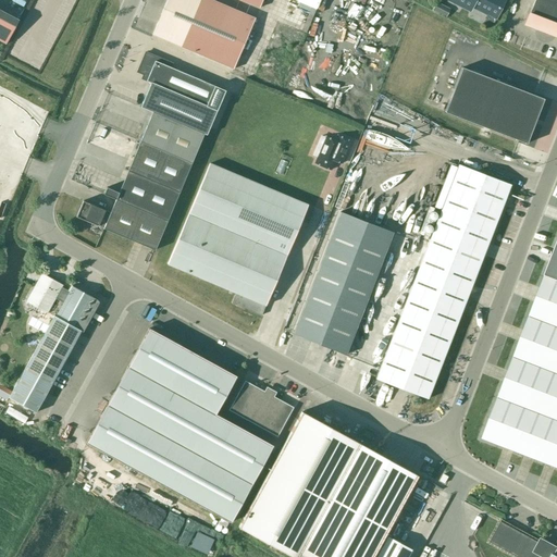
[(255,19),(211,0),(166,0),(152,35),(233,69),(255,19)]
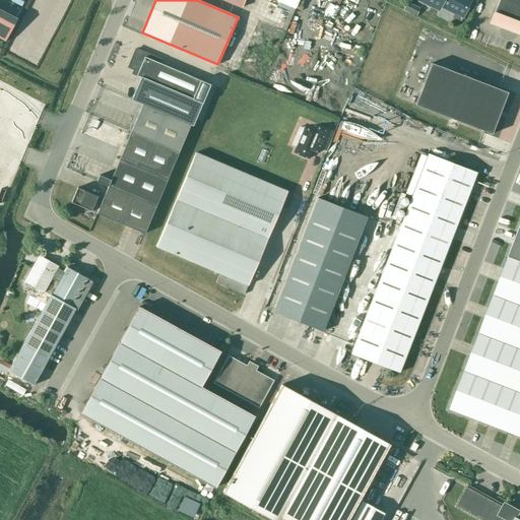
[(415,0),(439,11),(441,8),(453,14),(452,17),(460,21),(462,18),(463,19),(472,0),(415,0)]
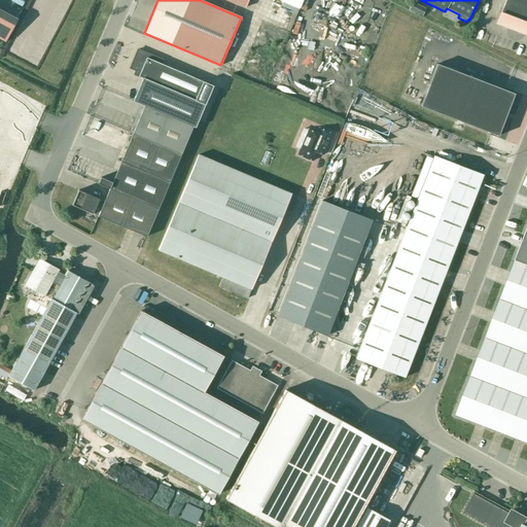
[(526,0),(505,0),(496,23),(526,34),(526,0)]
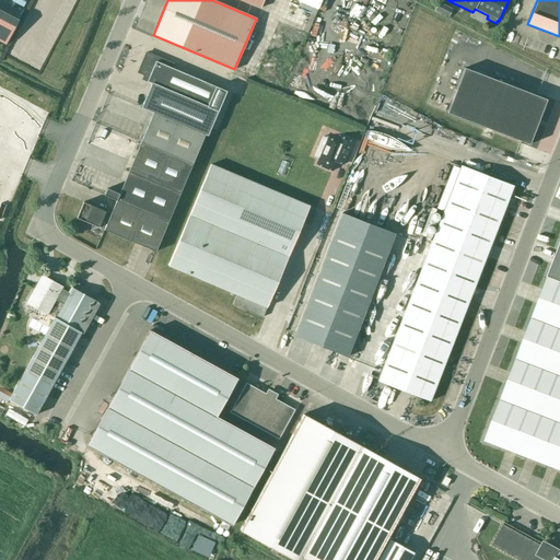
[(453,9),(439,2),(434,11),(448,18),(453,9)]
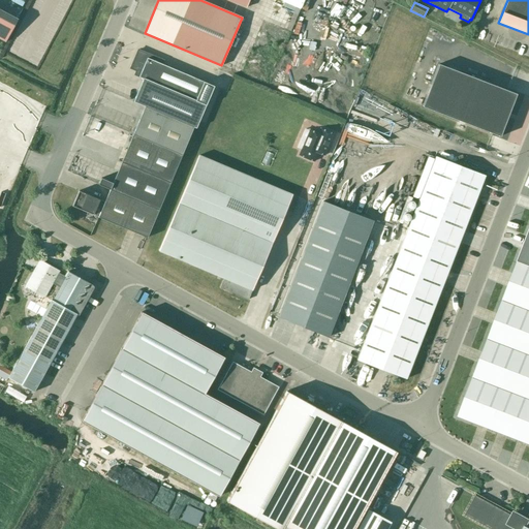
[(145,106),(193,127),(195,128),(214,86),(161,64),(163,60),(137,50),(129,68),(141,73),(138,76),(143,79),(133,101),(145,106)]
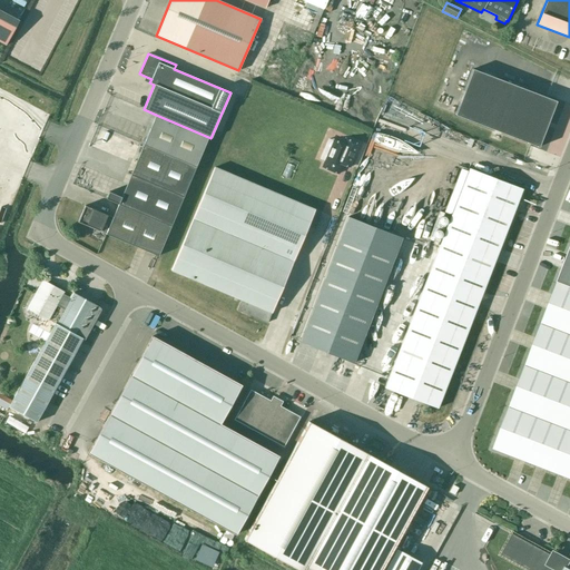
[(539,146),(556,100),(473,68),(455,115),(539,146)]
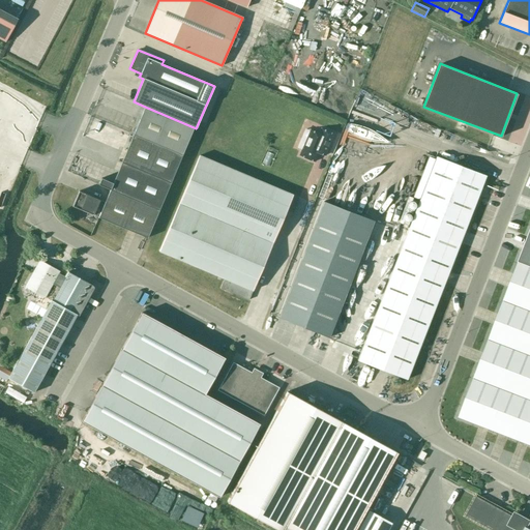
[(145,107),(133,135),(182,155),(194,127),(145,107)]
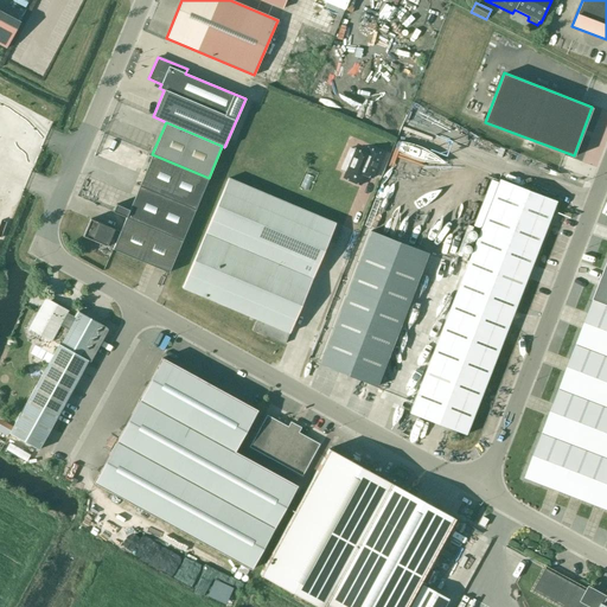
[(382,154),(368,148),(365,154),(355,149),(350,161),(345,159),(343,163),(340,170),(345,171),(345,173),(343,178),(360,185),(365,174),(368,172),(372,174),(371,178),(372,178),(382,154)]
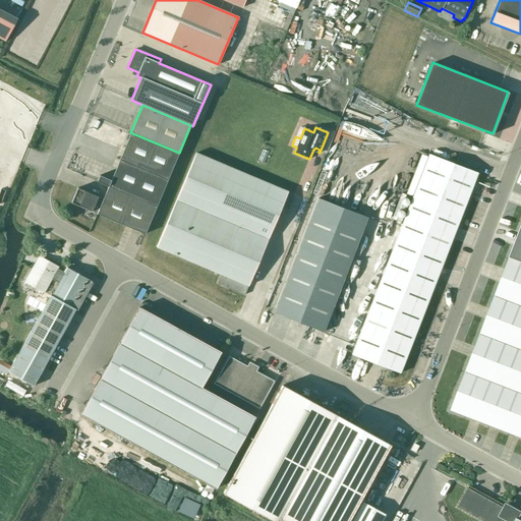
[(130,132),(119,160),(167,179),(179,153),(130,132)]
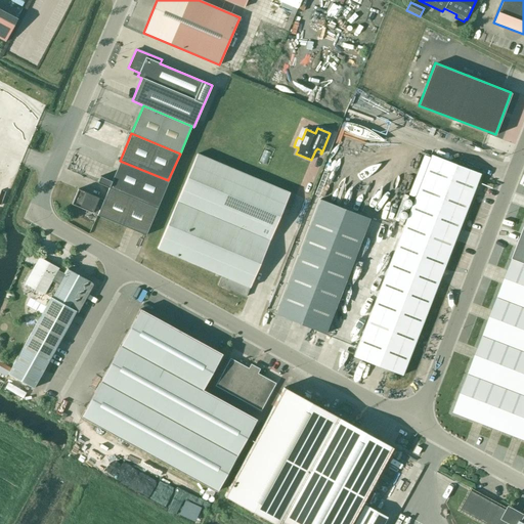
[(157,249),(204,267),(221,275),(218,285),(246,297),(290,192),(197,154),(157,249)]
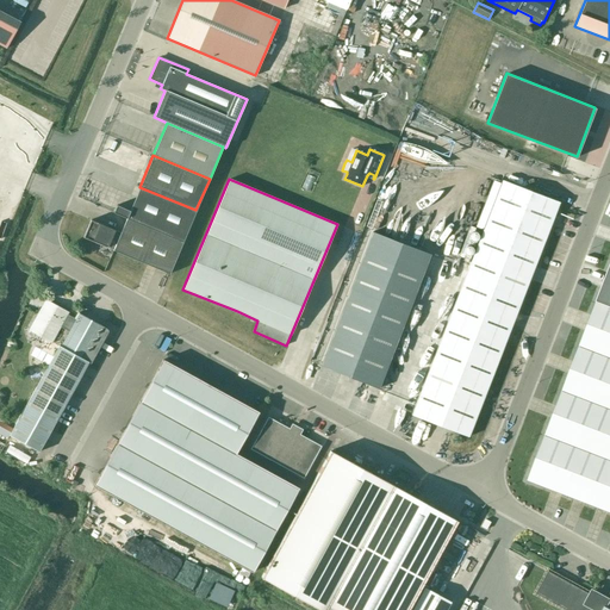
[(468,437),(559,203),(502,180),(411,415),(468,437)]
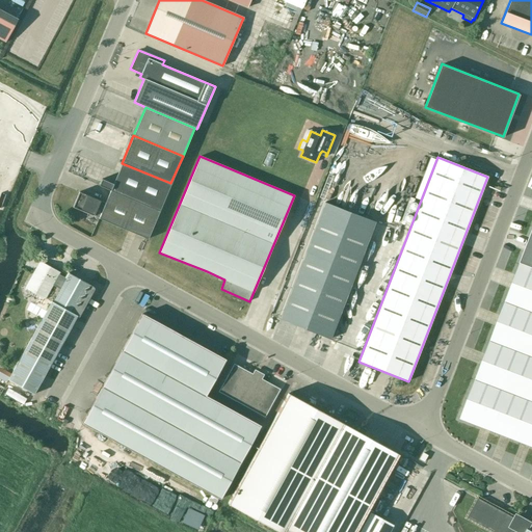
[(102,179),(99,185),(110,190),(159,211),(170,183),(122,163),(113,184),(102,179)]
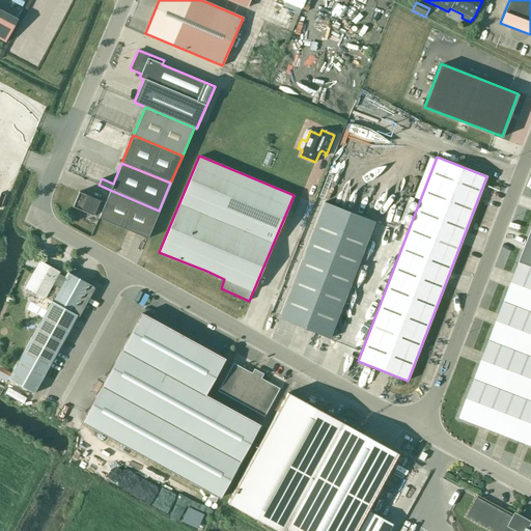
[(110,190),(99,218),(147,239),(159,211),(110,190)]
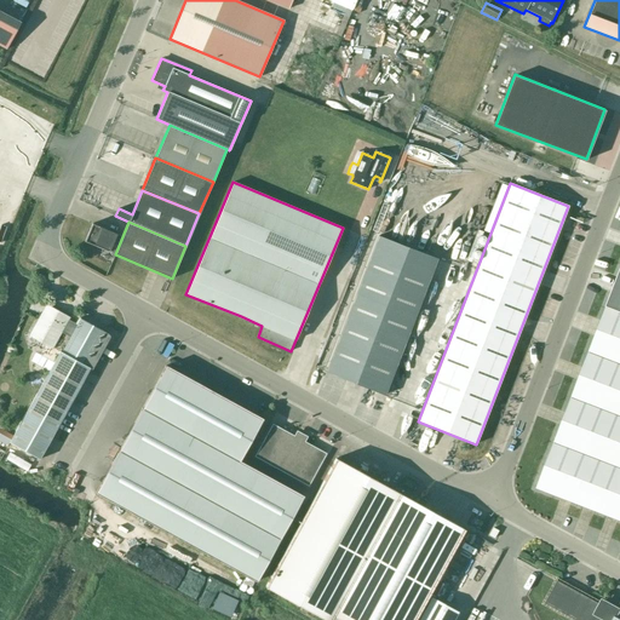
[(92,224),(84,241),(109,252),(116,234),(92,224)]
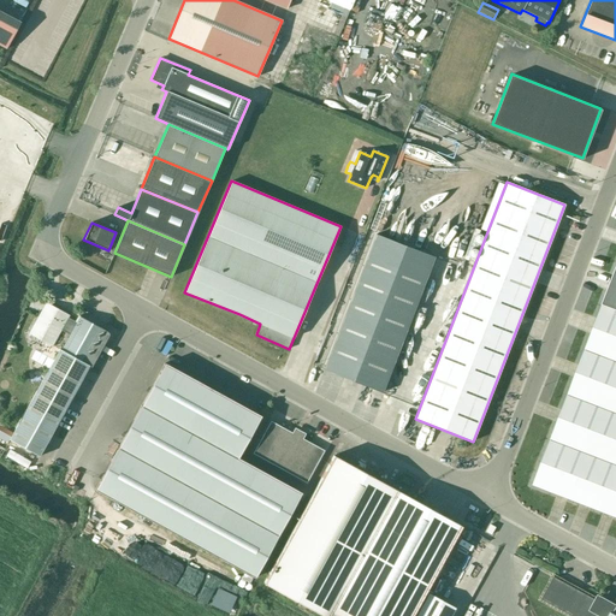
[(434,258),(375,235),(324,369),(381,392),(434,258)]
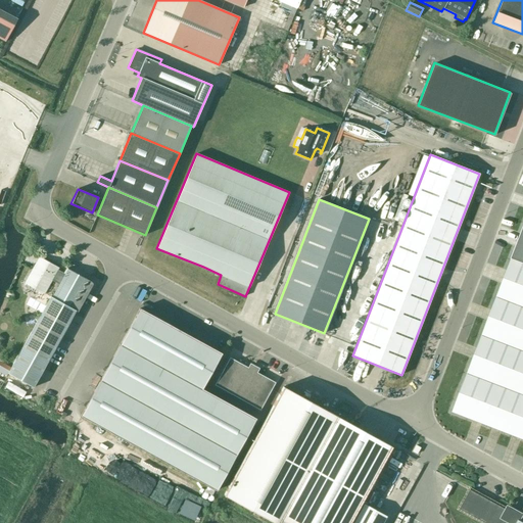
[(522,228),(521,234),(512,257),(522,262),(522,228)]
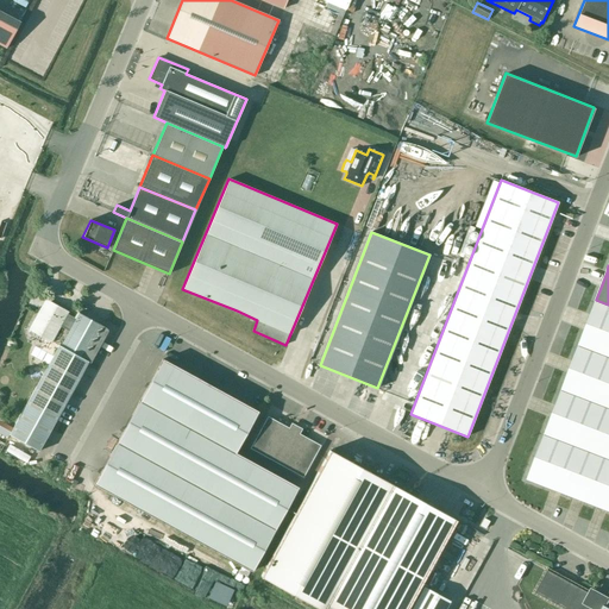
[(608,509),(608,305),(596,300),(527,478),(608,509)]
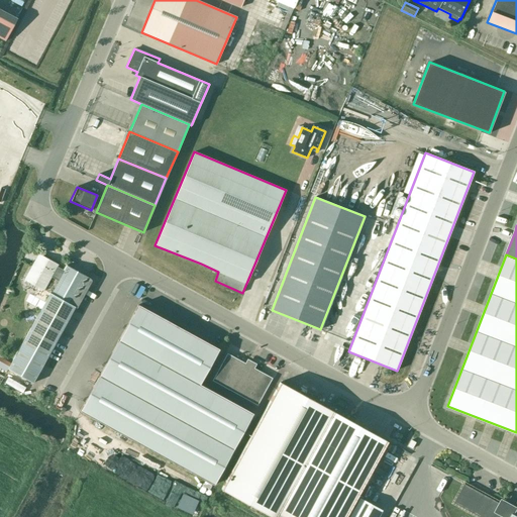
[(56,264),(40,255),(33,268),(31,267),(25,277),(27,282),(43,291),(50,277),(59,281),(52,294),(49,293),(9,368),(33,382),(75,307),(71,305),(87,277),(67,266),(64,271),(55,266),(56,264)]
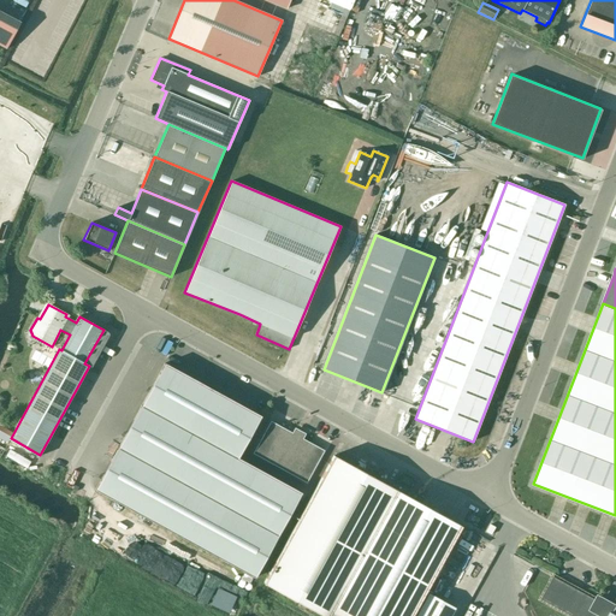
[(238,457),(261,416),(165,363),(95,490),(254,578),(301,492),(238,457)]
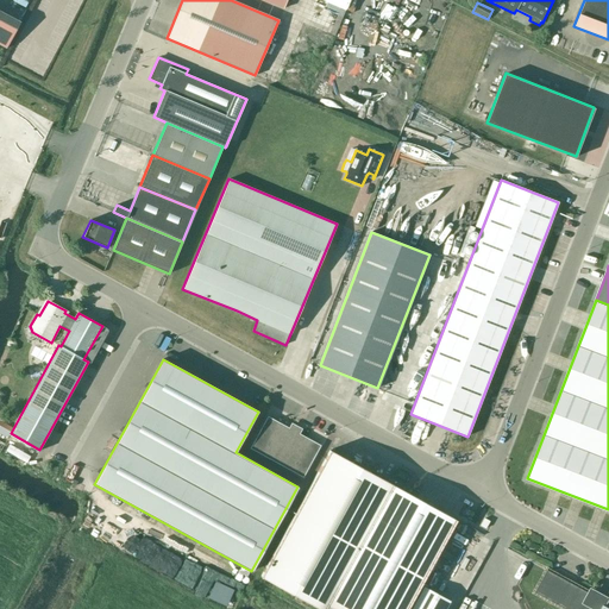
[(320,445),(268,416),(250,449),(302,477),(320,445)]
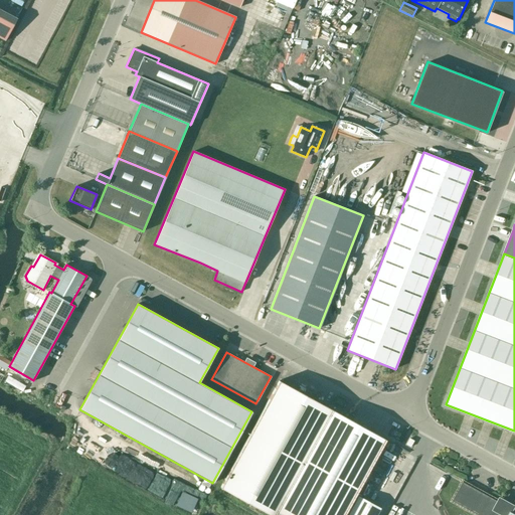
[(4,381),(22,391),(25,385),(7,376),(4,381)]
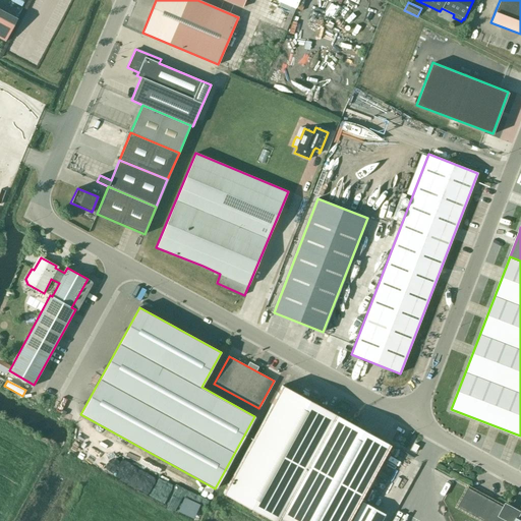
[(348,520),(390,445),(282,385),(223,493),(274,520),(348,520)]
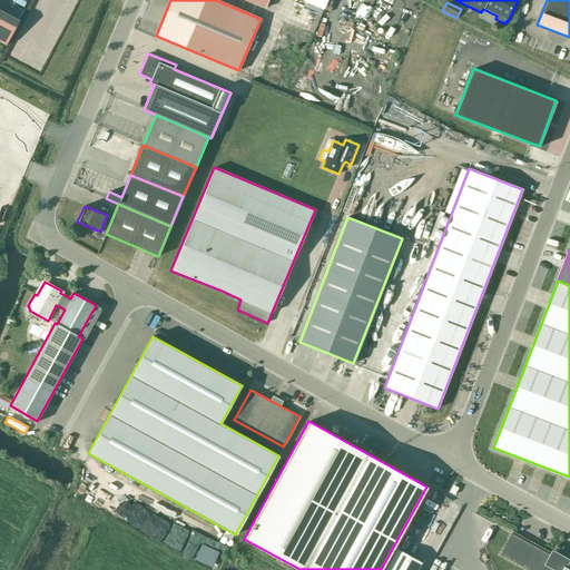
[(381,444),(373,440),(371,445),(379,450),(381,444)]
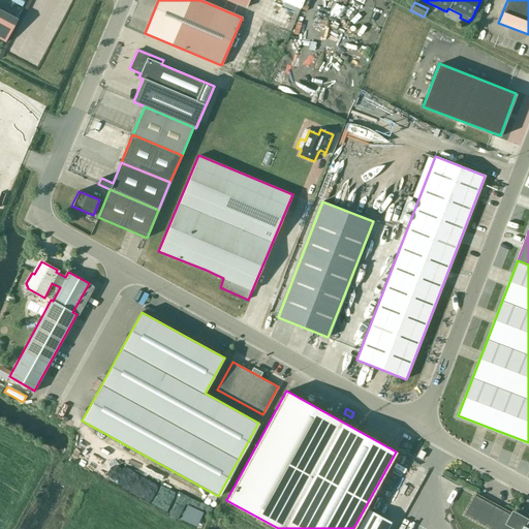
[(511,515),(475,495),(465,515),(491,528),(528,528),(528,527),(525,526),(527,522),(527,520),(523,518),(523,516),(520,514),(519,516),(515,512),(511,514),(511,515)]
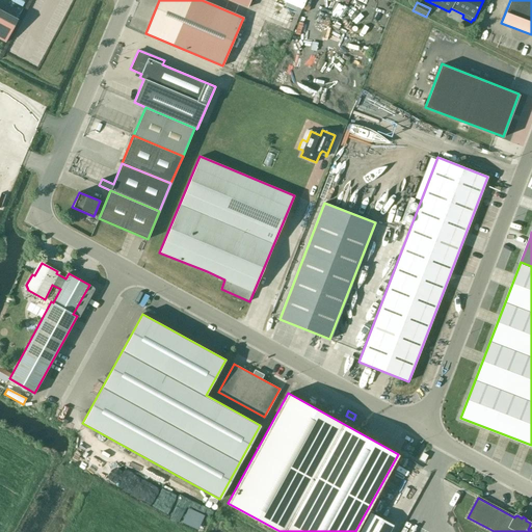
[(204,515),(192,510),(186,525),(197,530),(204,515)]
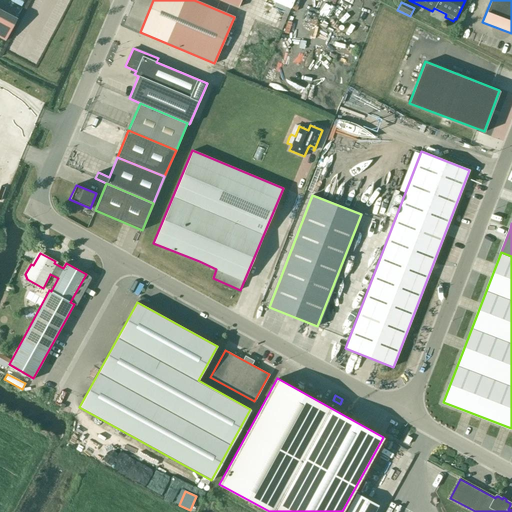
[(373,511),(378,505),(356,493),(345,511),(373,511)]
